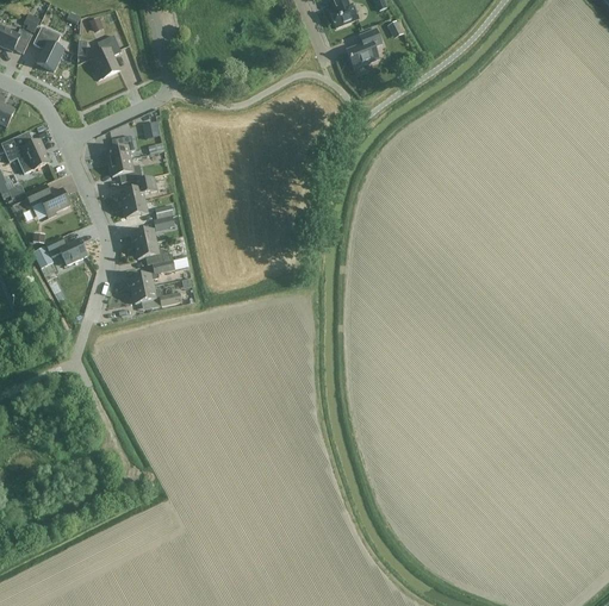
[(190,2),(194,27),(205,26),(202,0),(190,2)]
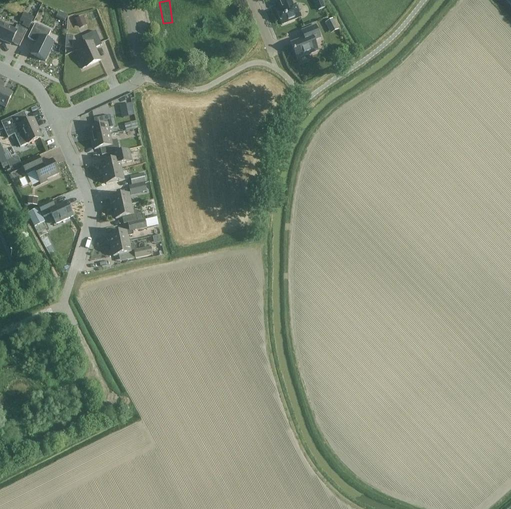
[(295,2),(292,3),(291,0),(277,0),(280,8),(276,9),(281,22),(300,15),(295,2)]
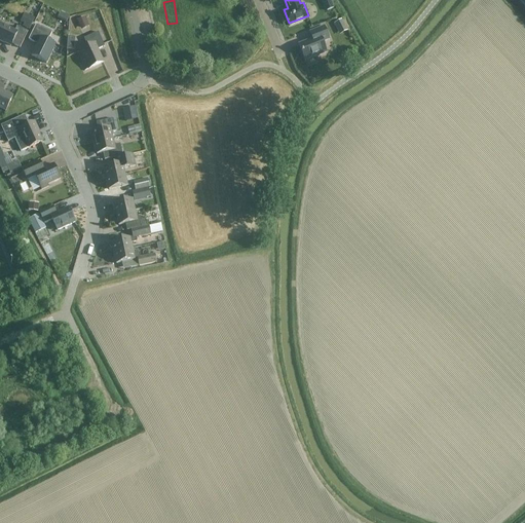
[(34,15),(24,10),(20,19),(24,21),(22,24),(29,27),(34,15)]
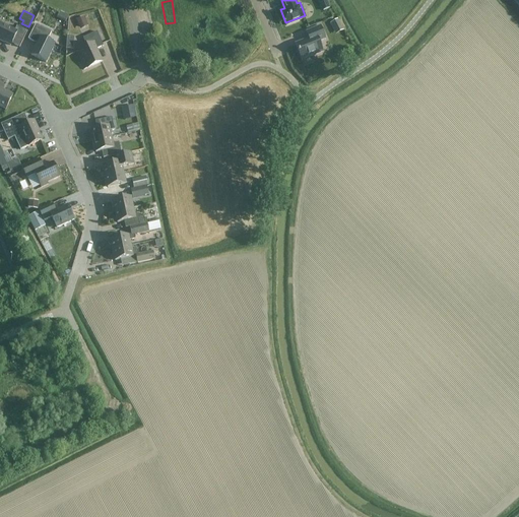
[(87,23),(83,13),(75,17),(79,26),(87,23)]
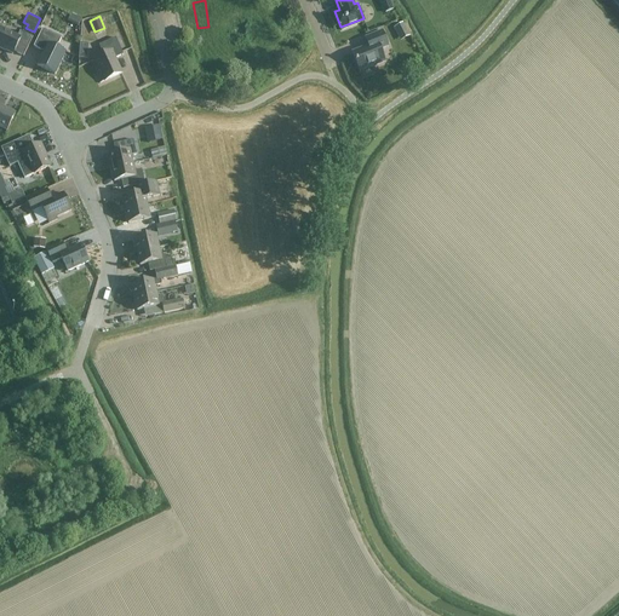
[(393,24),(399,38),(410,33),(402,19),(393,24)]
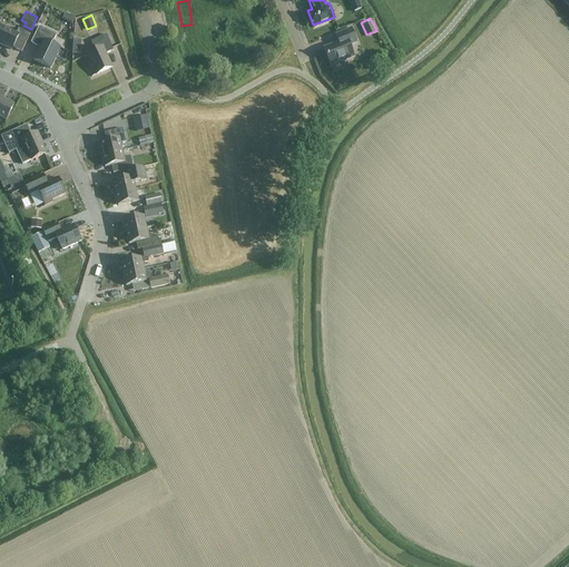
[(16,30),(0,22),(0,41),(11,47),(12,45),(20,49),(29,31),(18,26),(16,30)]
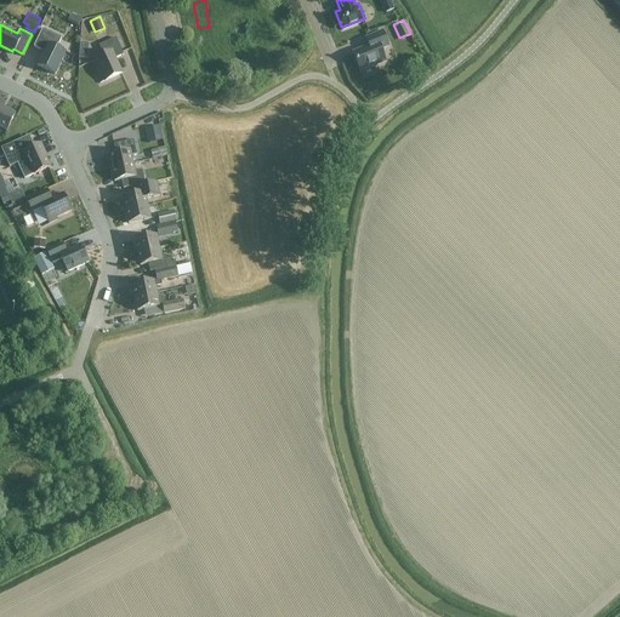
[(37,63),(55,72),(66,50),(56,45),(61,35),(41,26),(33,44),(44,49),(37,63)]
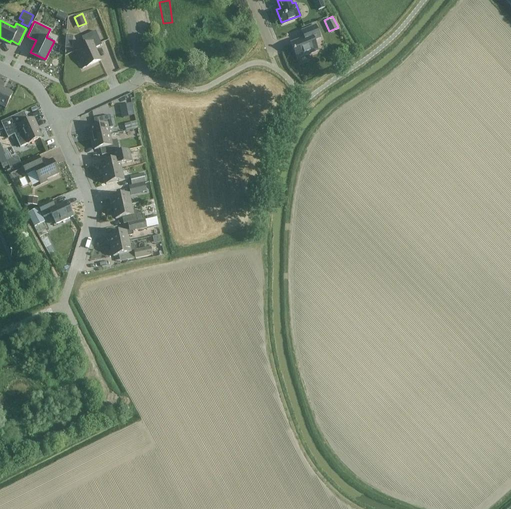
[(309,49),(309,51),(317,48),(313,38),(319,35),(314,23),(300,29),(303,36),(290,42),(295,55),(309,49)]
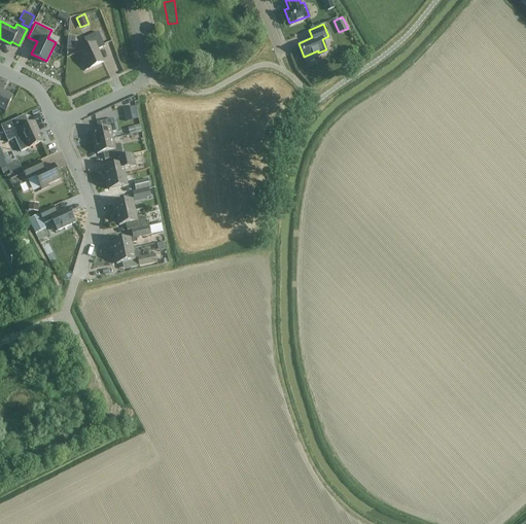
[(104,44),(97,29),(83,36),(86,44),(79,47),(89,66),(102,60),(97,47),(104,44)]
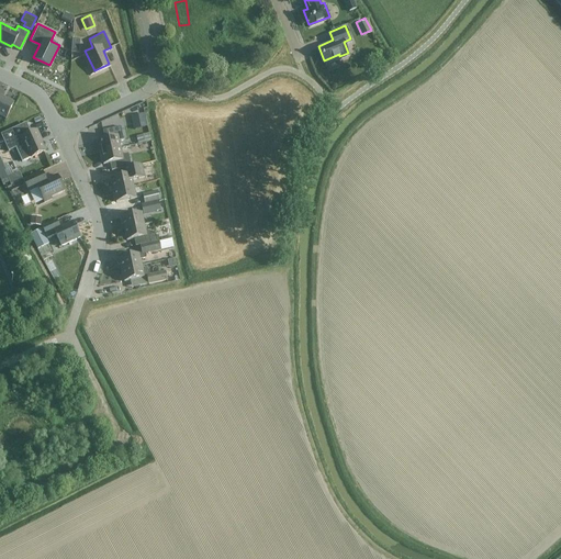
[(13,100),(0,93),(0,112),(6,115),(13,100)]
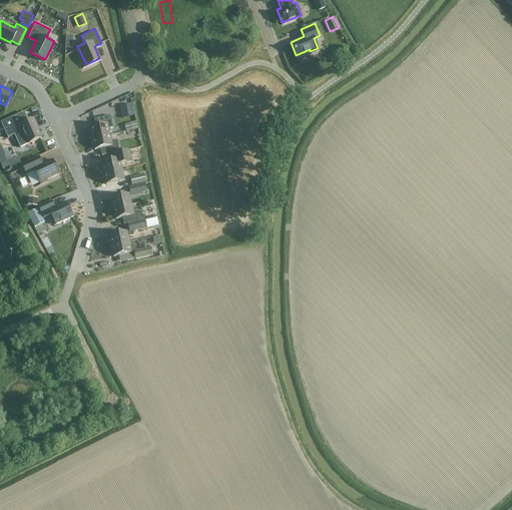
[(133,114),(130,101),(119,103),(122,116),(133,114)]
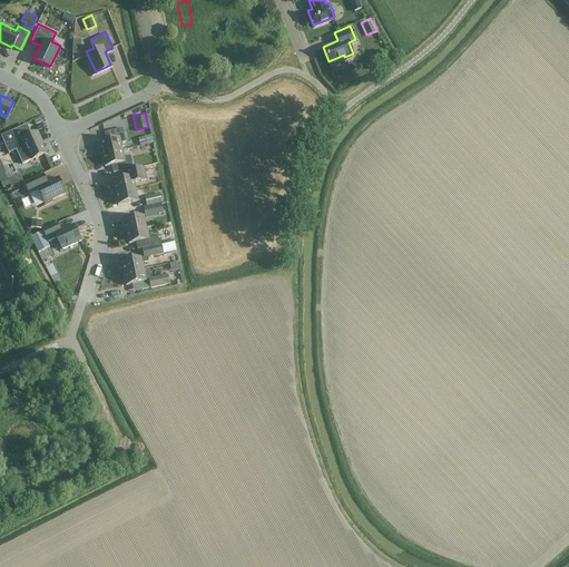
[(26,121),(0,134),(8,150),(16,147),(18,146),(12,133),(26,126),(29,133),(30,132),(26,121)]
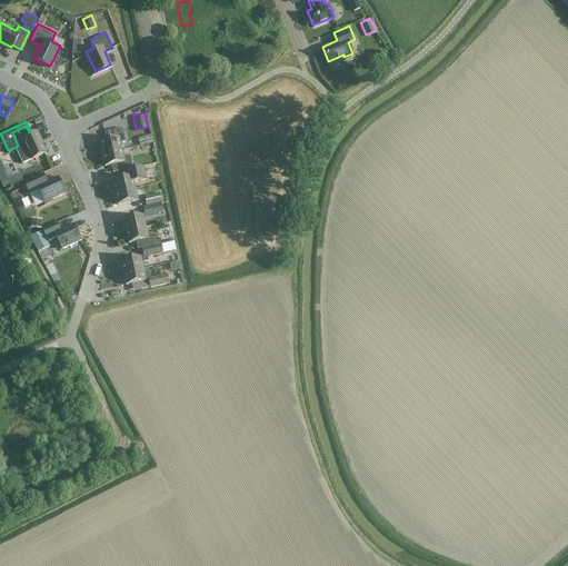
[(29,132),(26,126),(12,132),(18,146),(16,147),(21,161),(45,150),(39,138),(40,137),(37,129),(30,131),(29,132)]
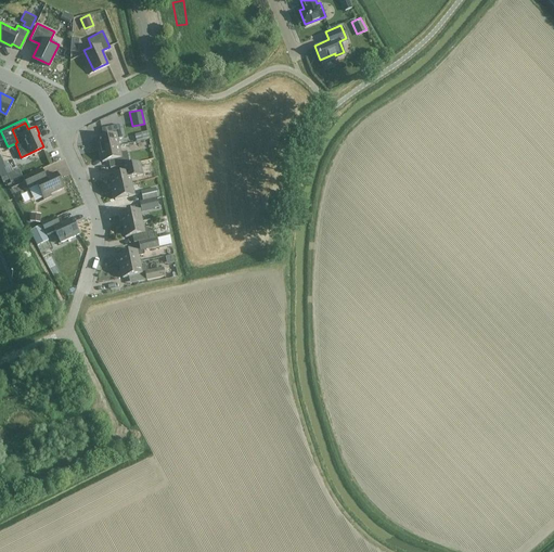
[(99,148),(118,143),(117,137),(121,136),(118,123),(101,126),(102,133),(97,136),(99,148)]
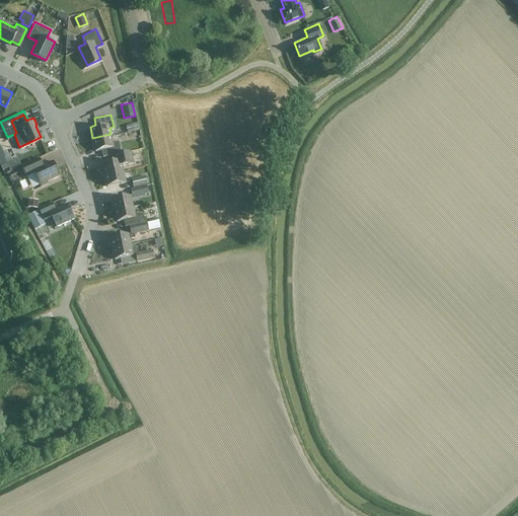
[(129,130),(141,127),(140,121),(127,123),(129,130)]
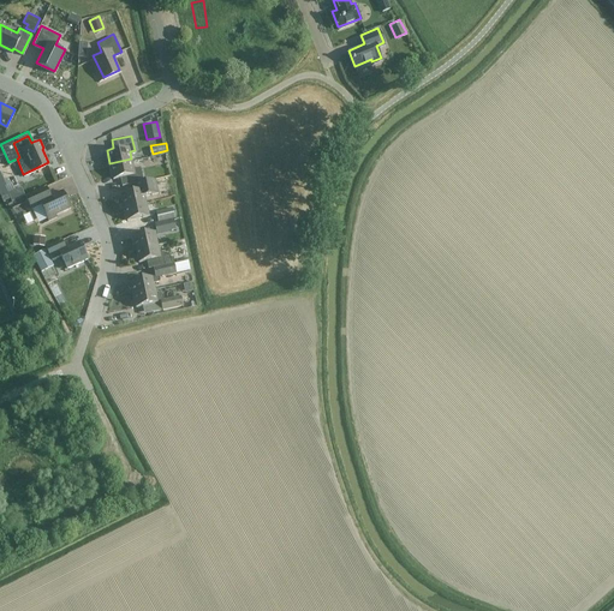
[(131,159),(109,163),(112,177),(119,175),(121,184),(143,179),(139,165),(132,166),(131,159)]
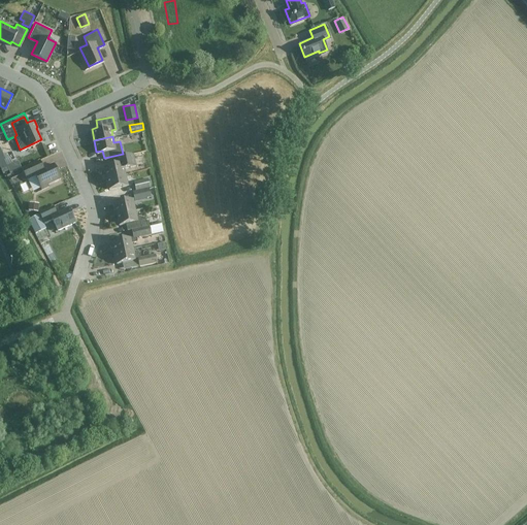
[(134,152),(137,165),(147,163),(144,150),(134,152)]
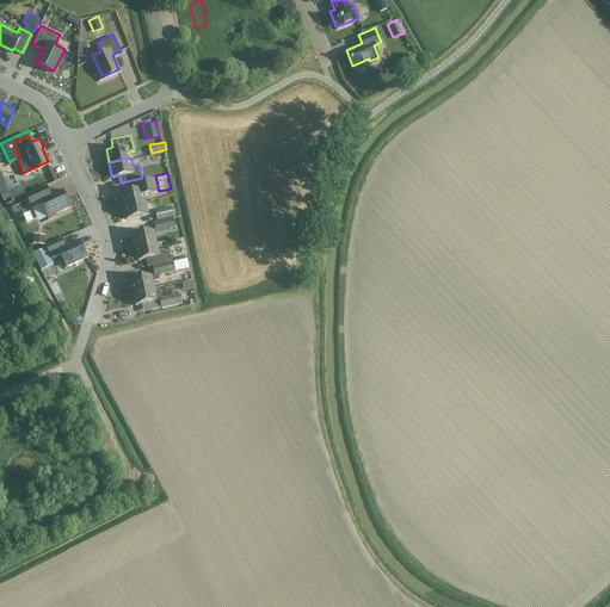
[(123,204),(143,199),(142,193),(155,190),(153,175),(134,179),(135,187),(119,191),(123,204)]
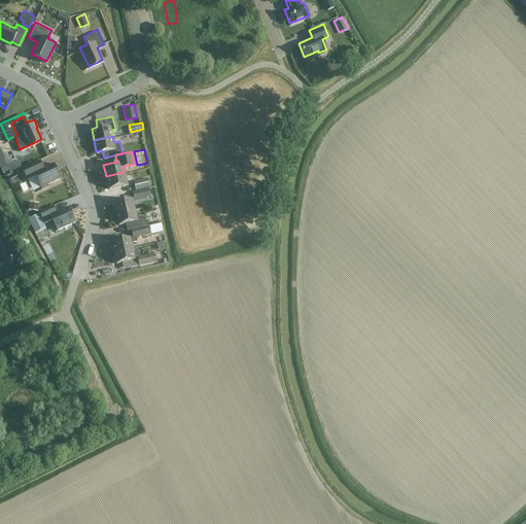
[(42,166),(39,159),(21,167),(26,177),(34,173),(41,187),(47,184),(46,182),(60,176),(53,162),(42,166)]
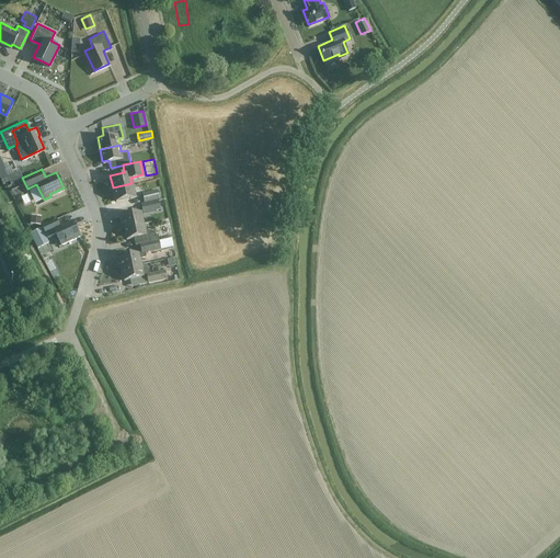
[(115,200),(135,195),(132,183),(113,188),(115,200)]
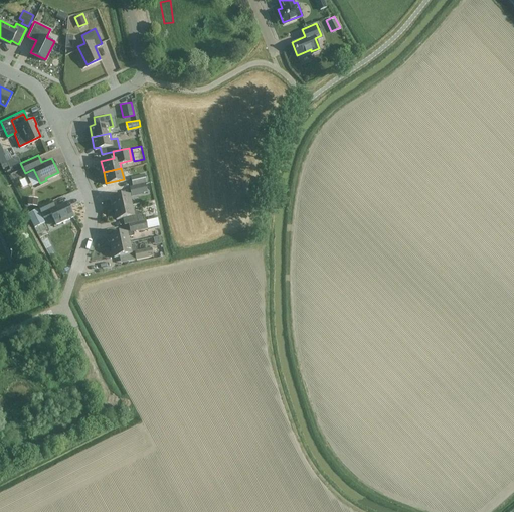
[(130,175),(132,184),(146,181),(144,172),(130,175)]
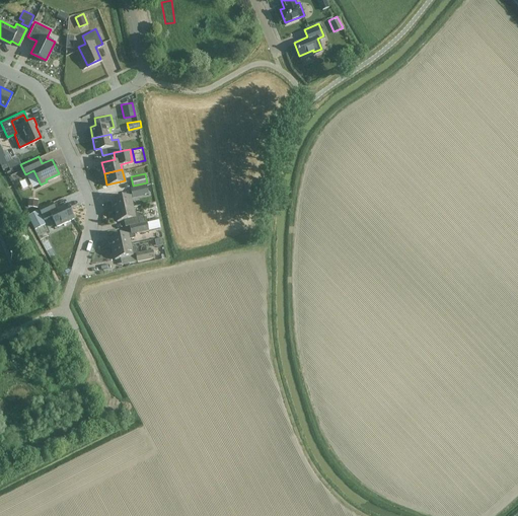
[(130,187),(132,196),(148,192),(146,183),(130,187)]
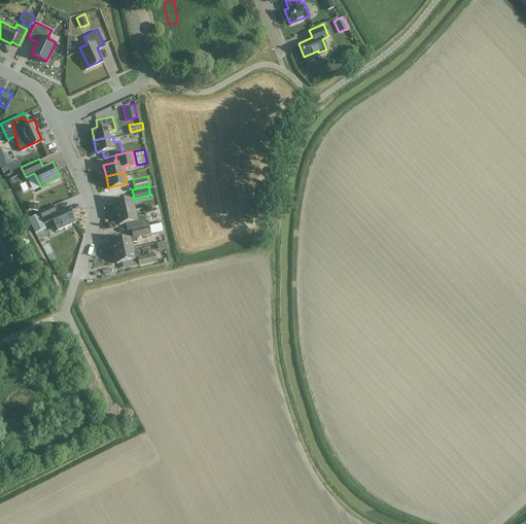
[(115,212),(134,208),(132,197),(113,201),(115,212)]
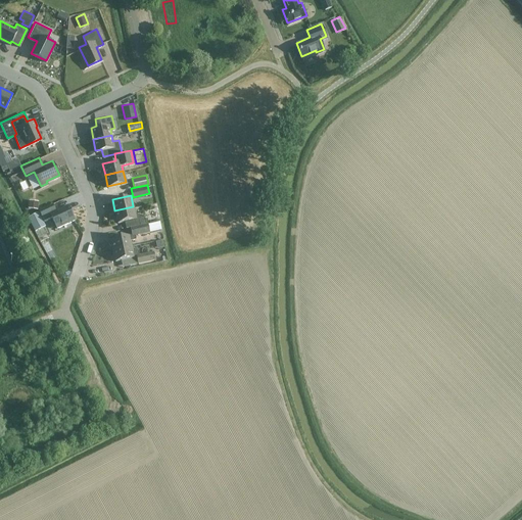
[(38,199),(29,198),(28,206),(37,207),(38,199)]
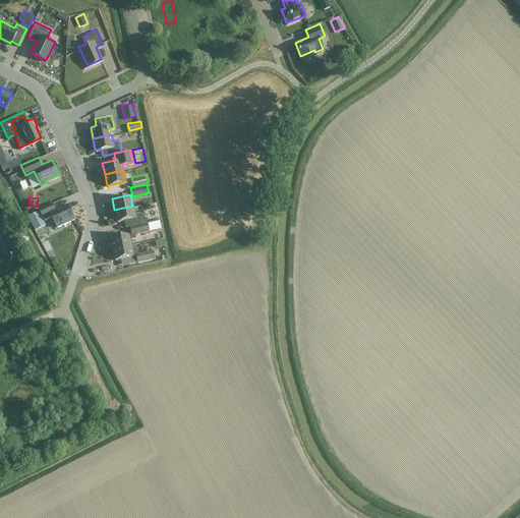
[(55,208),(52,202),(38,208),(43,219),(51,215),(56,226),(73,218),(66,203),(55,208)]
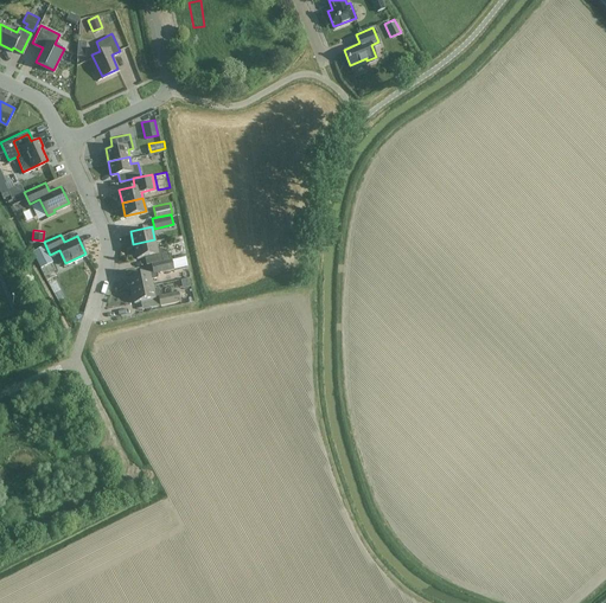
[(155,247),(154,239),(133,244),(136,256),(144,255),(145,263),(168,258),(167,250),(163,250),(163,248),(158,245),(155,247)]
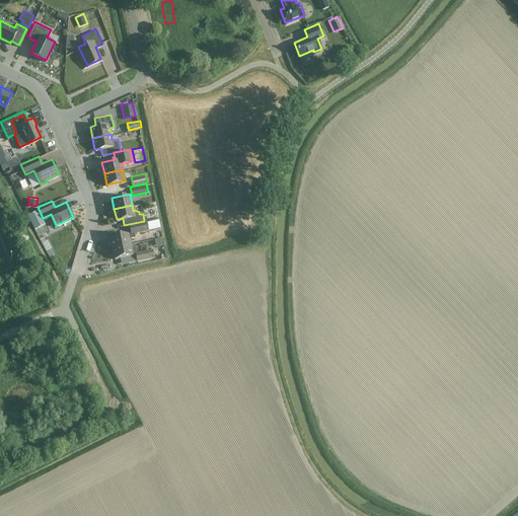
[(42,217),(38,209),(27,214),(31,222),(42,217)]
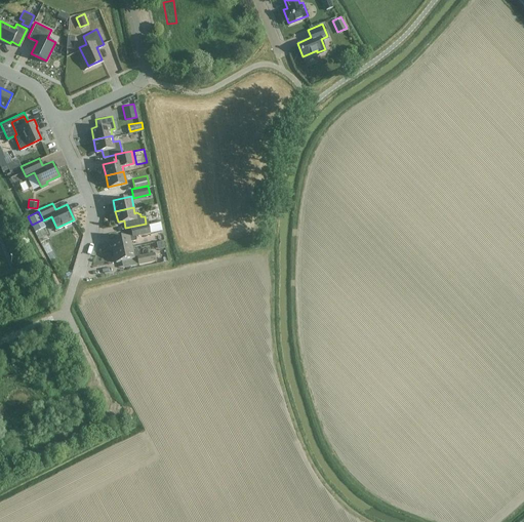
[(113,249),(131,245),(129,240),(135,239),(134,234),(150,231),(148,224),(130,227),(131,234),(111,238),(113,249)]
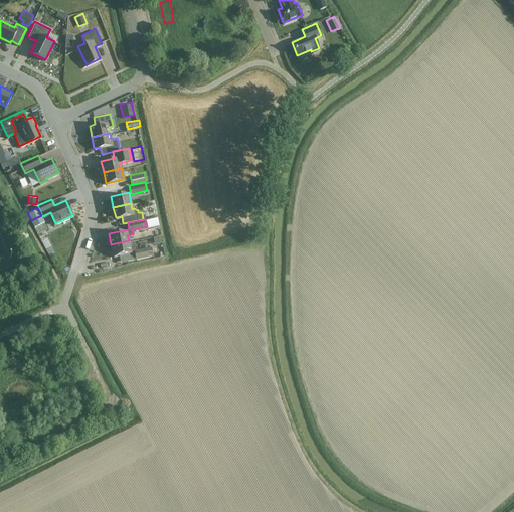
[(129,240),(111,244),(114,256),(134,250),(135,258),(153,254),(151,246),(137,249),(136,244),(130,246),(129,240)]
